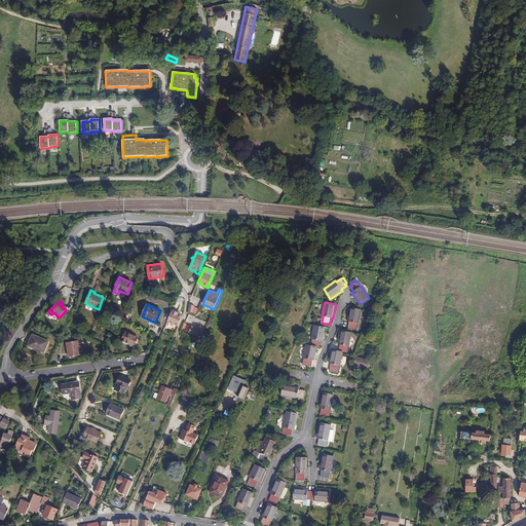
[(362,309),(350,307),(347,322),(349,322),(348,328),(357,330),(358,324),(359,324),(362,309)]
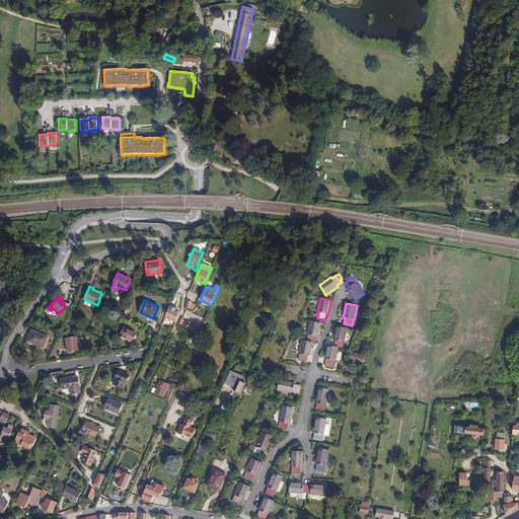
[(165,317),(175,322),(180,311),(177,310),(177,309),(170,306),(165,317)]
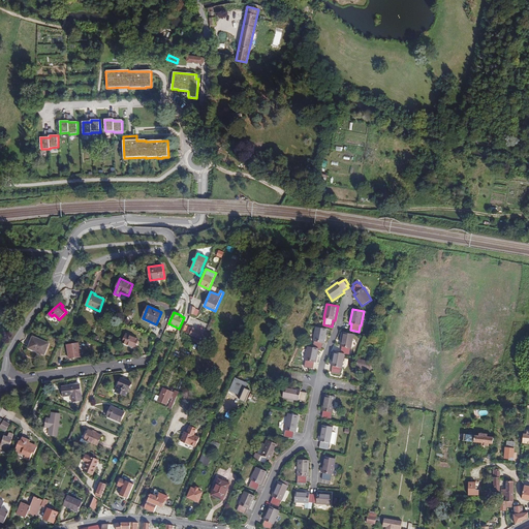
[(203,340),(206,333),(193,328),(192,328),(188,325),(185,332),(190,334),(190,335),(203,340)]
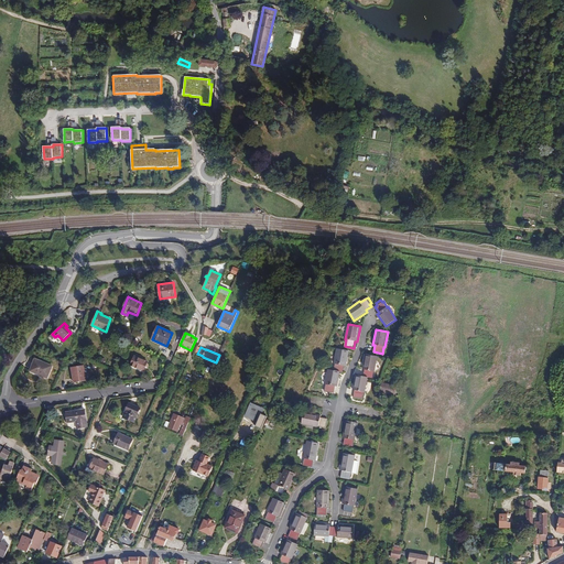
[(349,351),(337,348),(334,364),(335,364),(334,370),(328,369),(325,384),(324,392),(334,393),(335,387),(337,387),(340,371),(343,372),(344,366),(346,366),(349,351)]
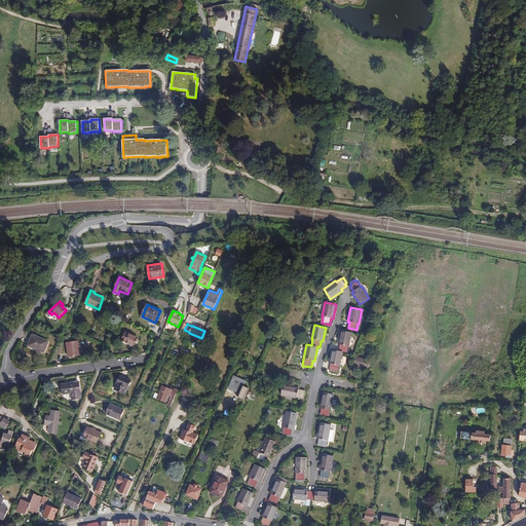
[(352,333),(341,330),(338,344),(340,345),(339,350),(332,349),(329,364),(331,364),(330,371),(338,372),(339,366),(340,366),(343,351),(347,352),(348,346),(349,346),(352,333)]
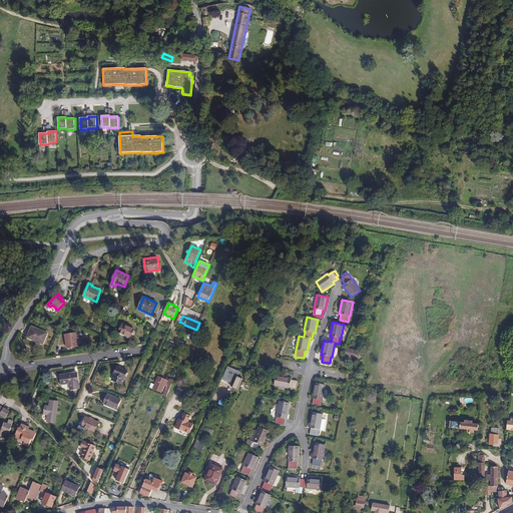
[(131,337),(134,329),(122,324),(119,332),(131,337)]
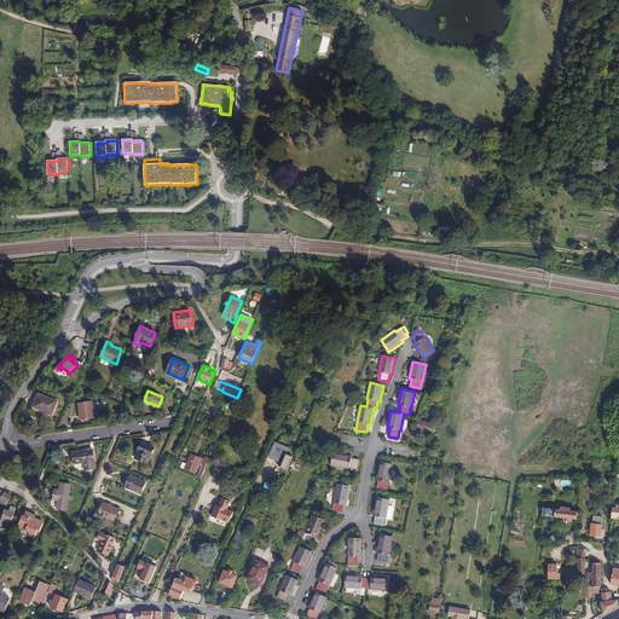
[(46,414),(52,415),(58,401),(39,393),(33,406),(47,411),(46,414)]
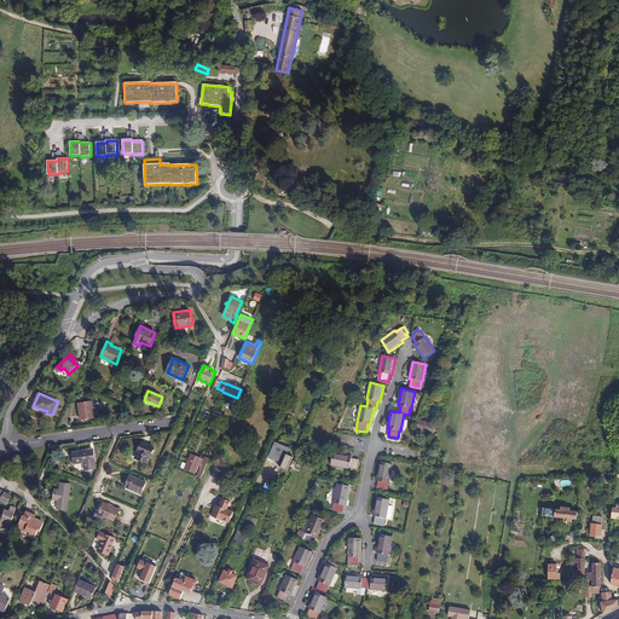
[(94,417),(92,400),(77,403),(81,420),(94,417)]
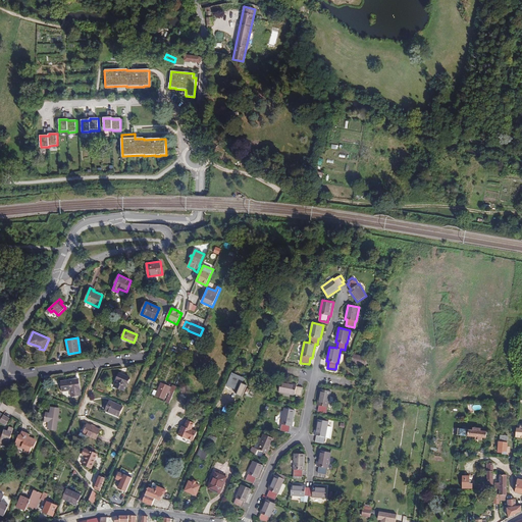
[(367,358),(353,354),(351,362),(365,366),(367,358)]
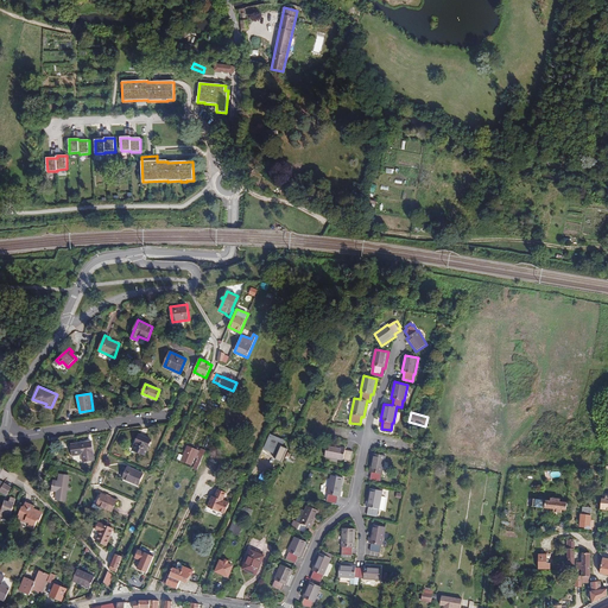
[(145,455),(152,439),(139,435),(133,450),(145,455)]
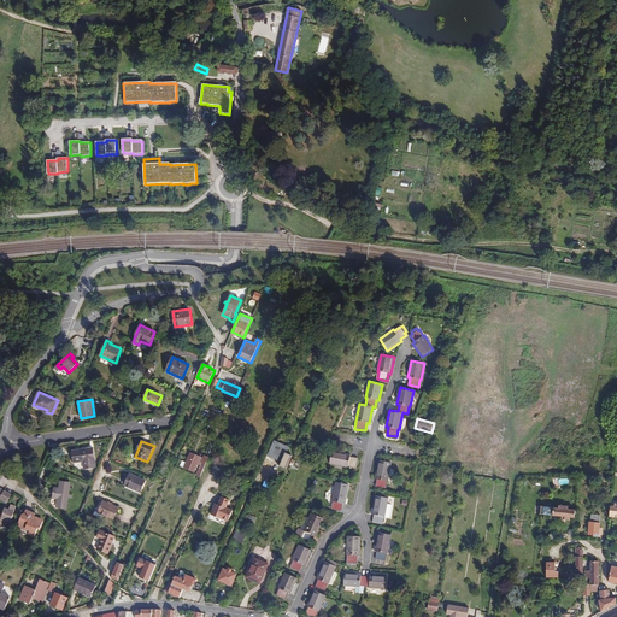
[(287,466),(292,458),(288,456),(286,456),(288,448),(275,442),(269,454),(275,457),(274,458),(278,460),(278,458),(283,460),(282,464),(287,466)]
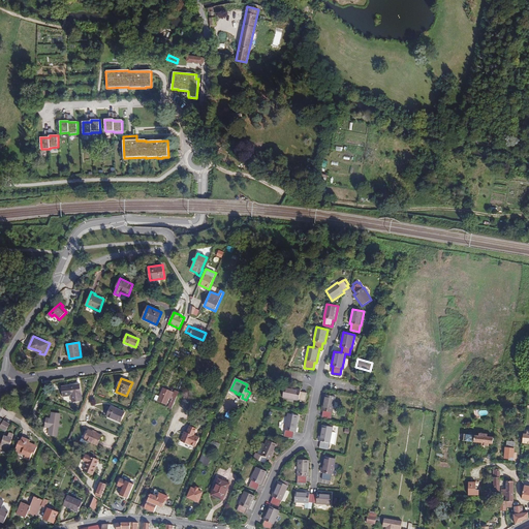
[(83,400),(80,383),(62,386),(63,397),(71,396),(72,402),(83,400)]
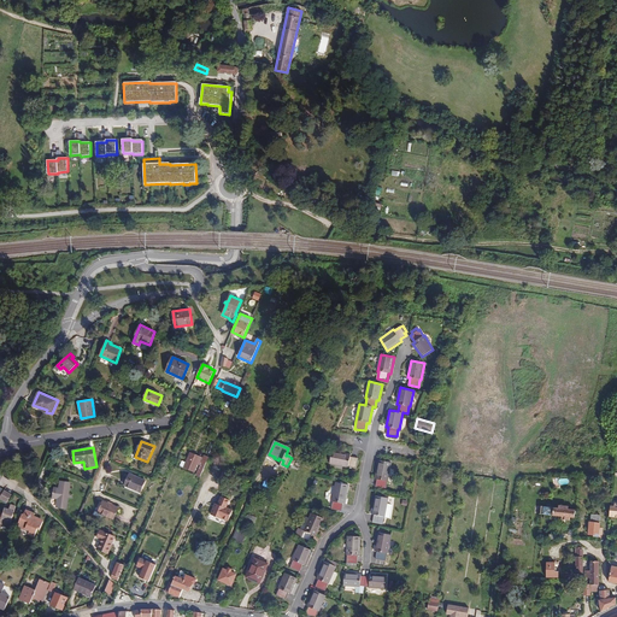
[(200,477),(201,474),(210,457),(204,454),(204,457),(189,451),(187,457),(188,458),(184,468),(194,471),(198,464),(200,465),(195,476),(200,477)]
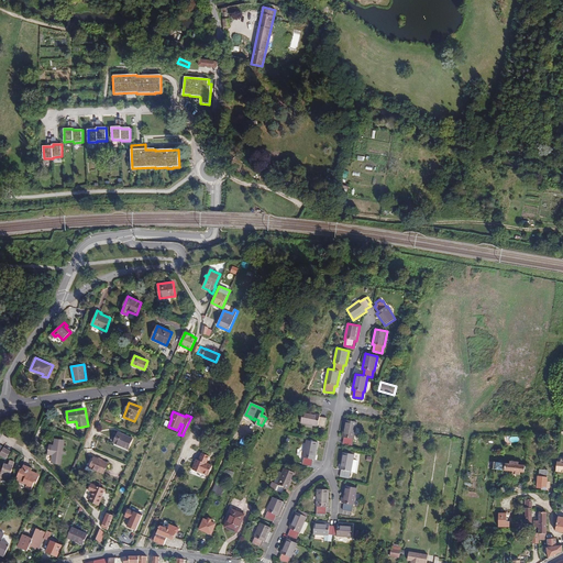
[(320,415),(304,411),(300,423),(318,427),(318,426),(326,427),(327,418),(320,417),(320,415)]
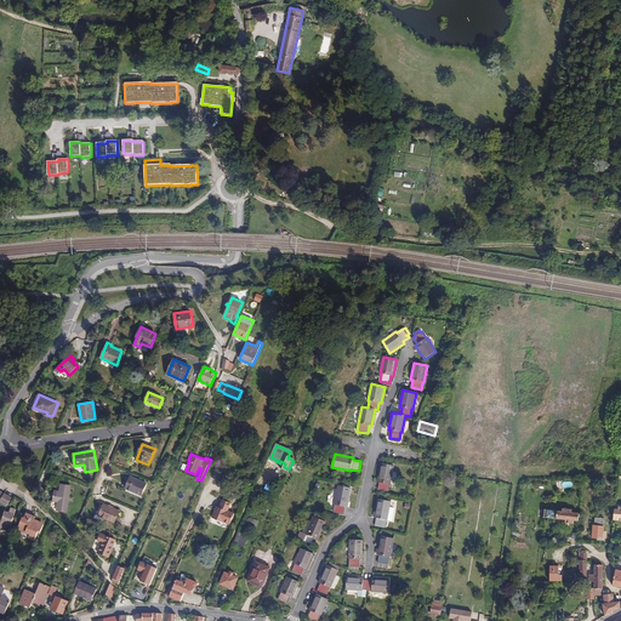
[(394,466),(381,463),(377,482),(380,483),(379,490),(388,493),(389,484),(391,485),(394,466)]
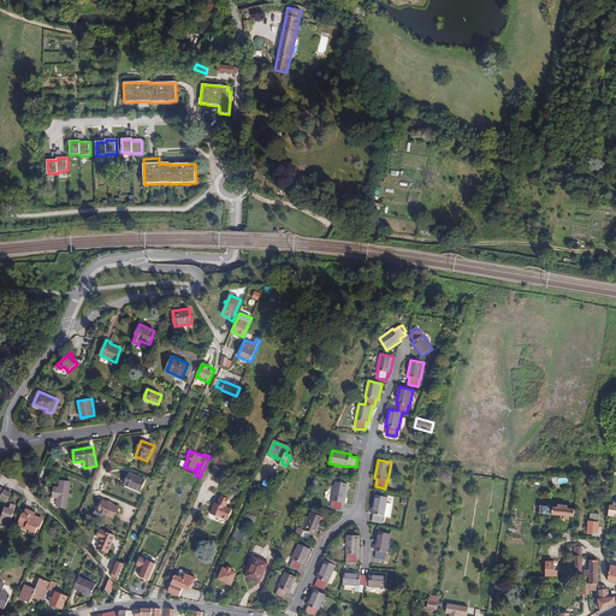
[(140,479),(129,474),(124,485),(140,492),(146,480),(141,478),(140,479)]
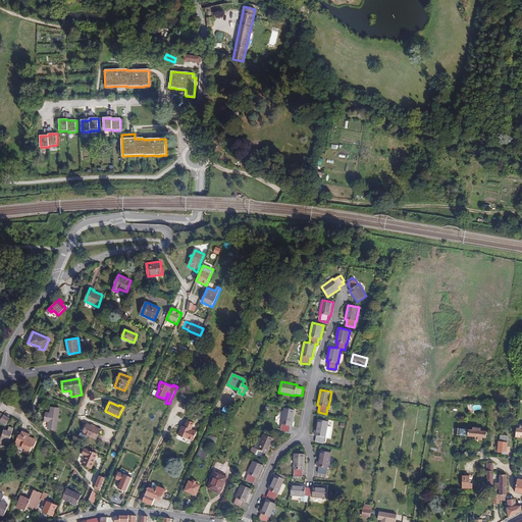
[(58,418),(59,408),(51,407),(50,414),(46,413),(44,421),(49,421),(48,430),(56,431),(57,421),(60,421),(60,419),(58,418)]
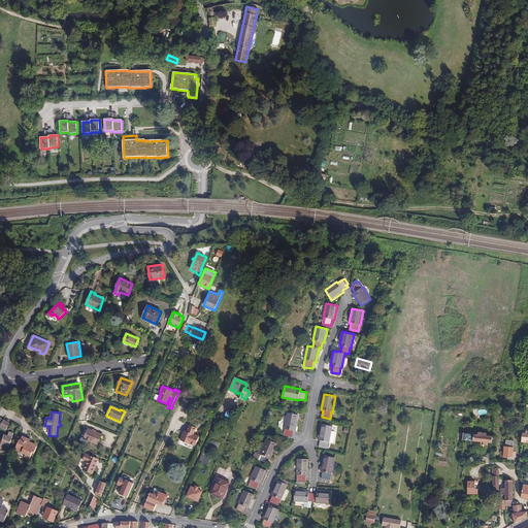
[(299,416),(288,413),(284,429),(285,429),(284,435),(292,437),(294,431),(296,431),(299,416)]
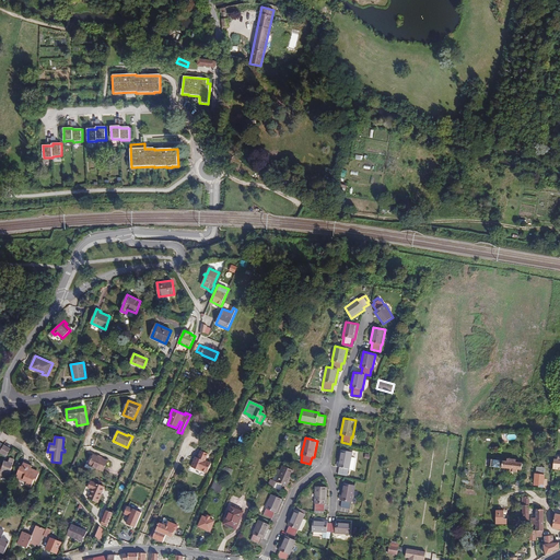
[(0,452),(7,456),(11,450),(0,442),(0,452)]
